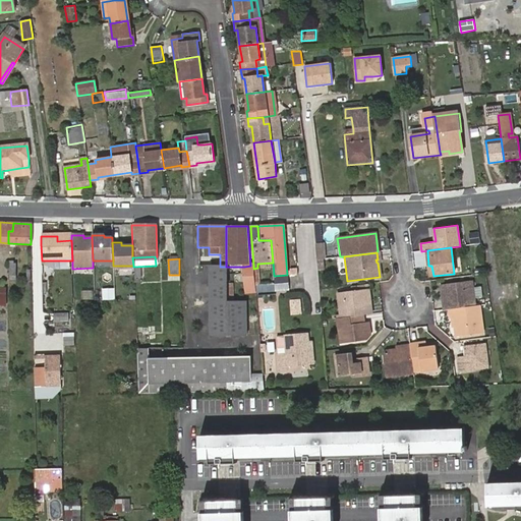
[(324,258),(316,259),(317,273),(326,272),(324,258)]
